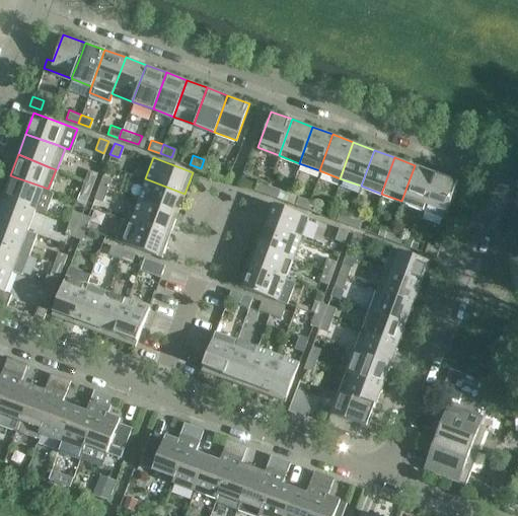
[(204,159),(201,168),(212,173),(216,164),(204,159)]
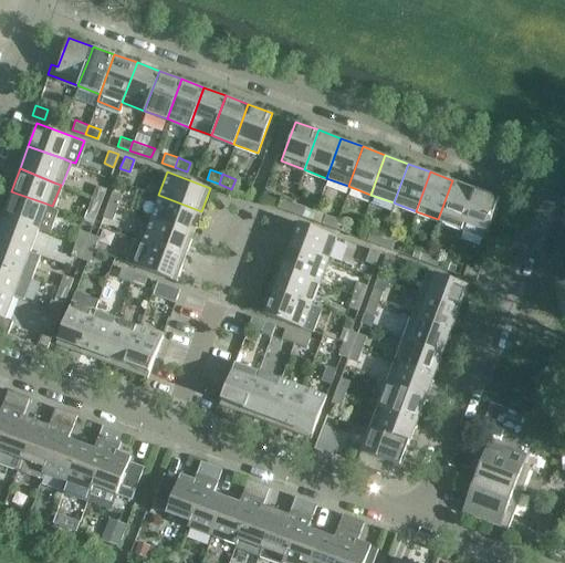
[(452,180),(438,219),(460,228),(469,204),(474,188),(452,180)]
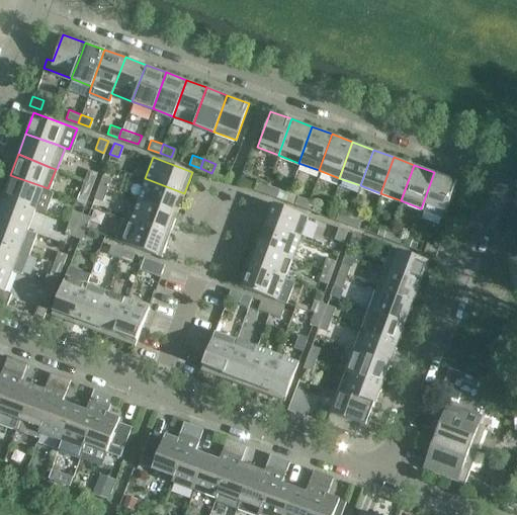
[(88,168),(84,179),(92,182),(96,171),(88,168)]
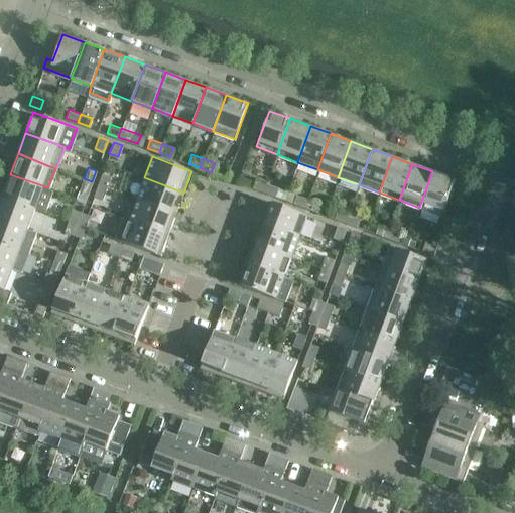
[(427,185),(419,208),(441,216),(455,179),(432,171),(427,185)]
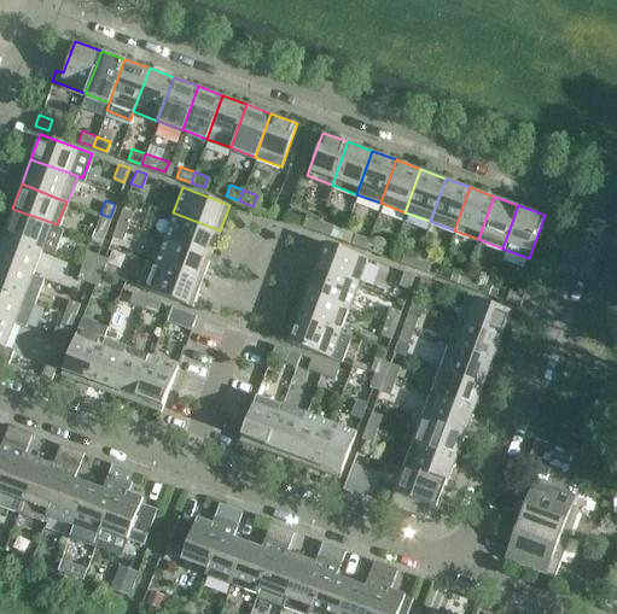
[(123,206),(117,220),(128,223),(133,210),(123,206)]
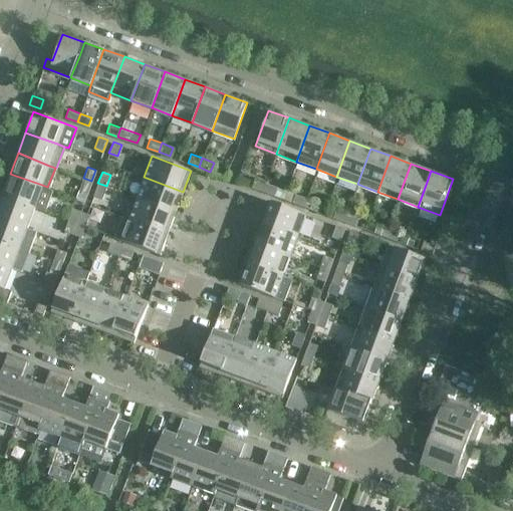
[(10,174),(2,194),(34,206),(42,209),(49,188),(47,187),(42,185),(10,174)]
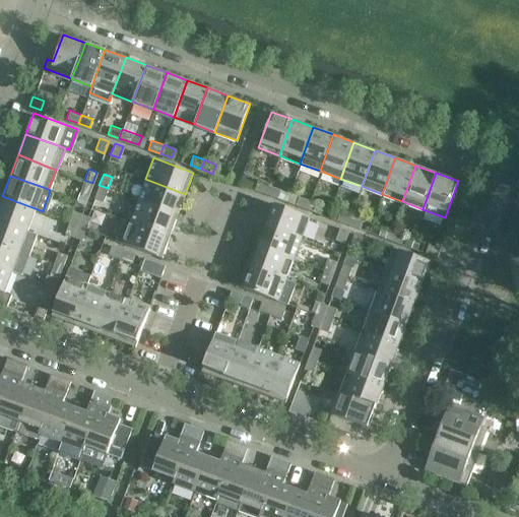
[(145,179),(138,200),(177,214),(185,194),(145,179)]
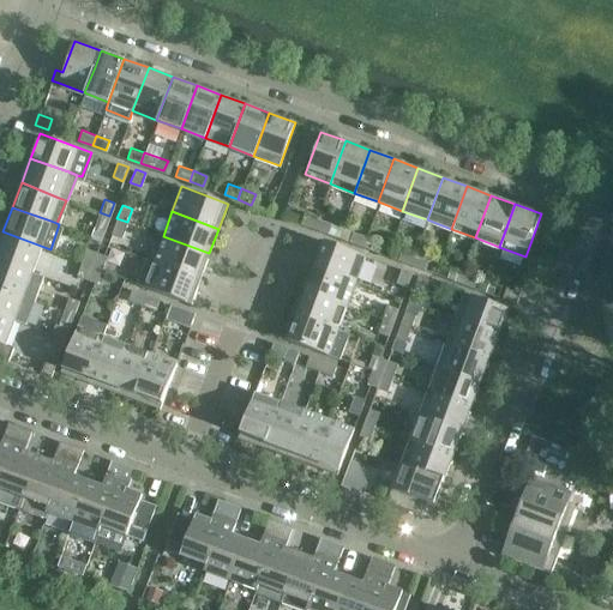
[(109,216),(100,212),(95,225),(104,229),(109,216)]
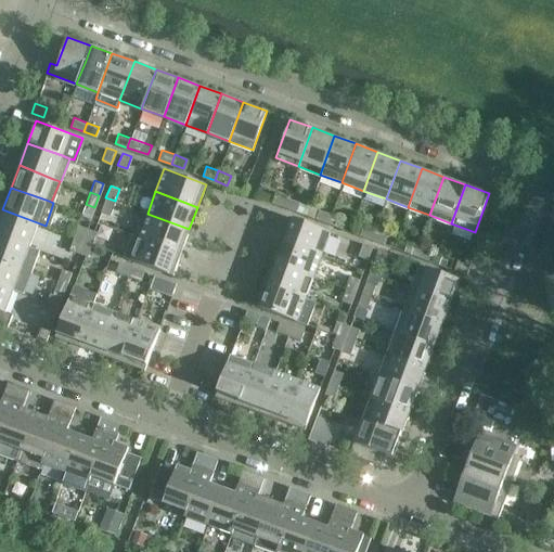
[(274,192),(271,202),(283,206),(287,196),(274,192)]
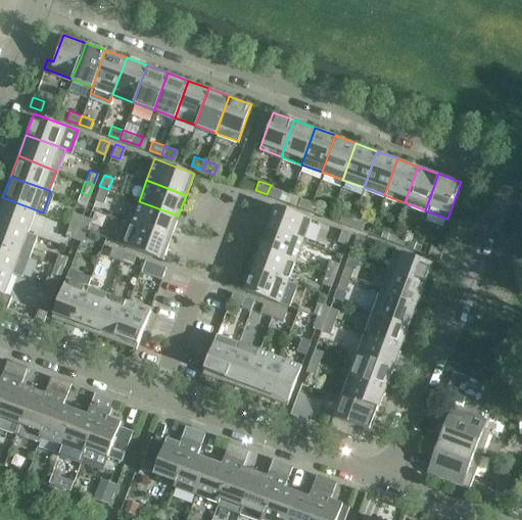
[(271,185),(267,194),(279,198),(282,189),(271,185)]
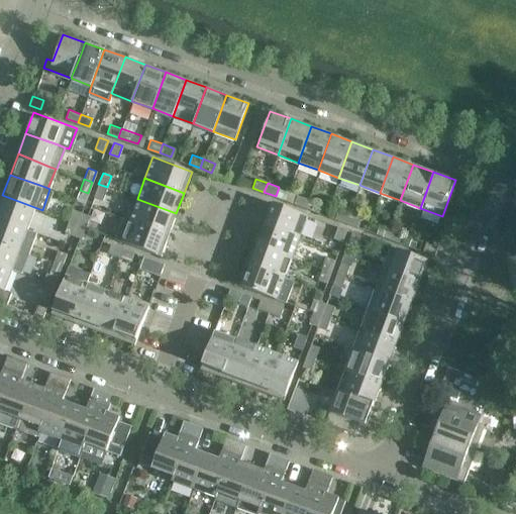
[(98,184),(94,196),(102,198),(107,187),(98,184)]
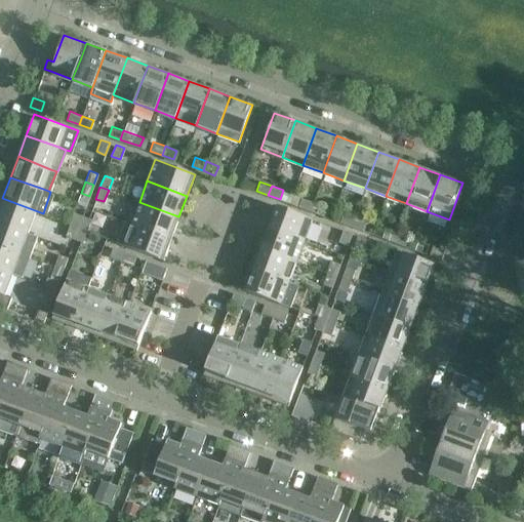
[(301,197),(298,205),(310,209),(313,201),(301,197)]
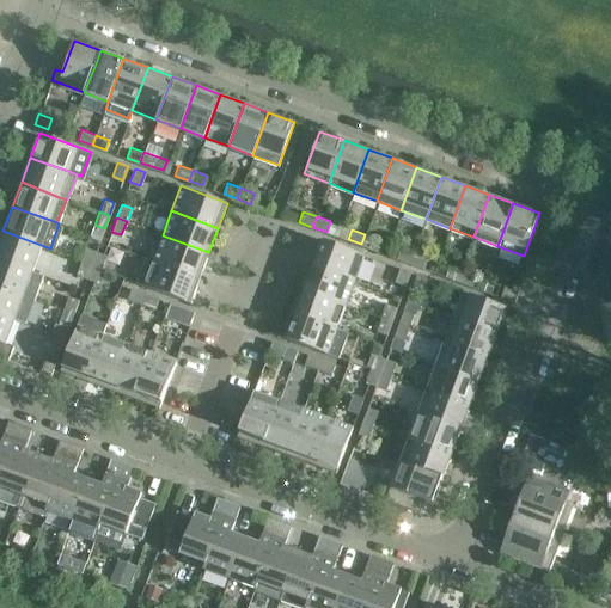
[(2,231),(0,238),(0,256),(32,269),(41,245),(2,231)]
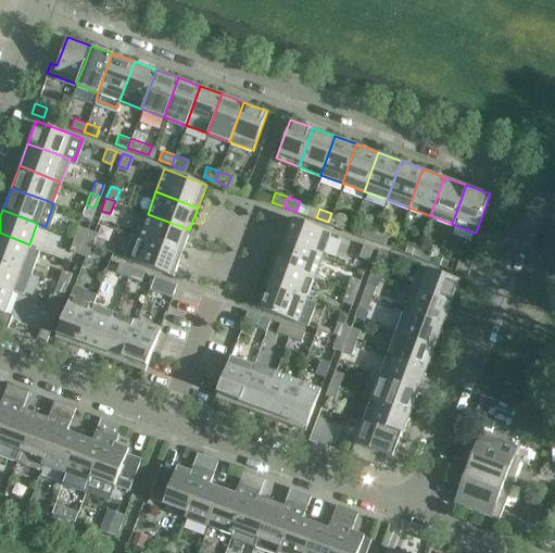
[(331,213),(328,222),(340,226),(344,217),(331,213)]
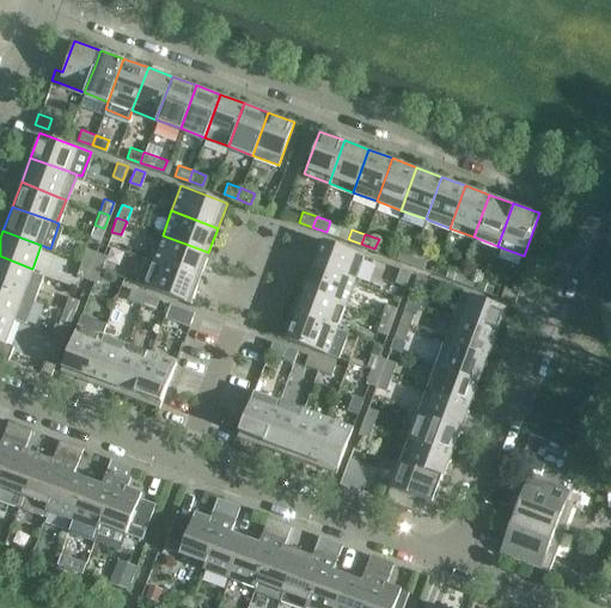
[(163,235),(154,259),(200,276),(208,252),(163,235)]
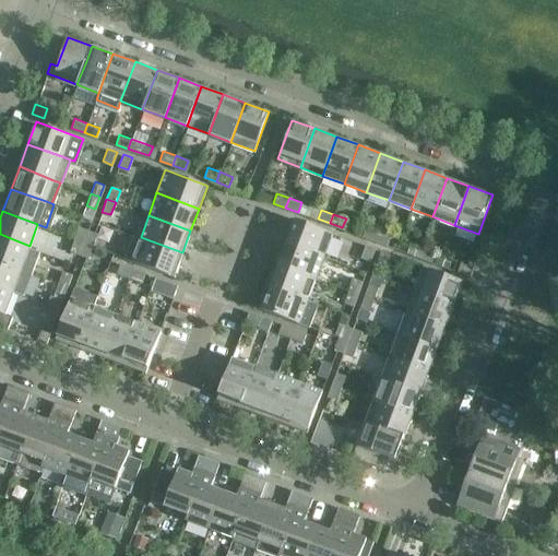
[(291,216),(282,239),(323,255),(332,232),(291,216)]
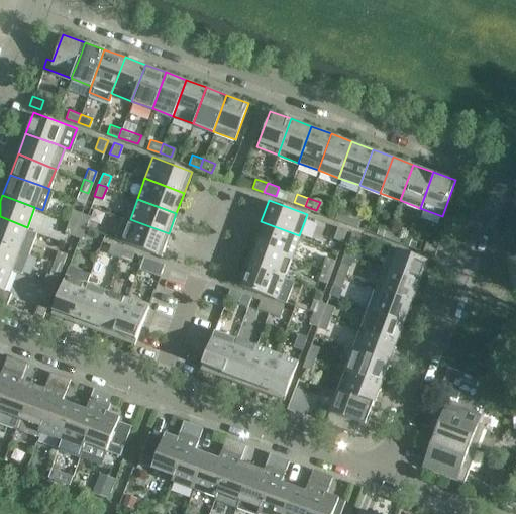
[(73,208),(69,219),(77,222),(81,211),(73,208)]
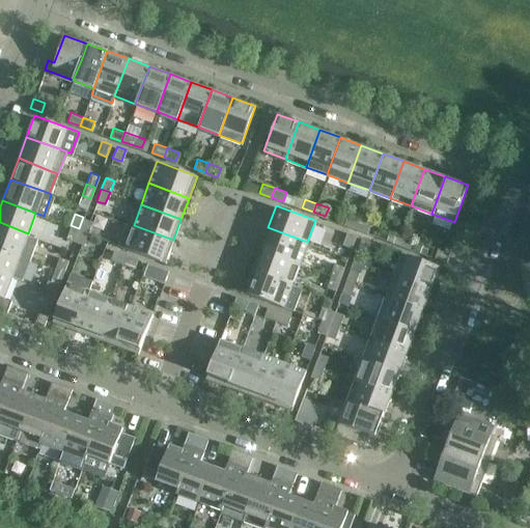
[(346,215),(343,223),(356,227),(359,219),(346,215)]
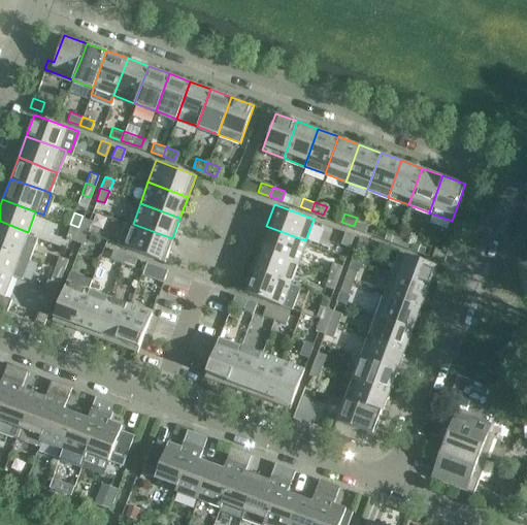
[(83,216),(78,227),(88,230),(92,219),(83,216)]
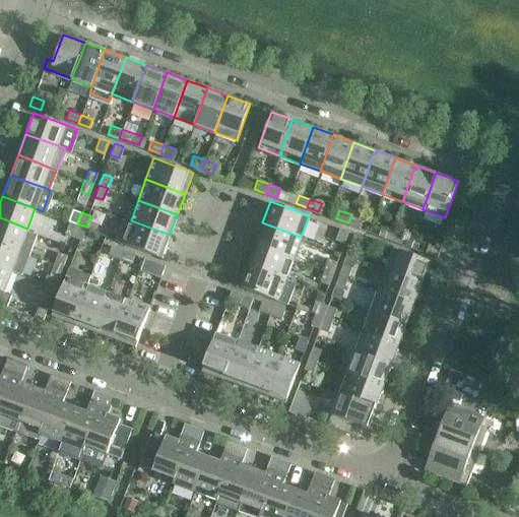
[(351,214),(348,222),(360,228),(363,218),(351,214)]
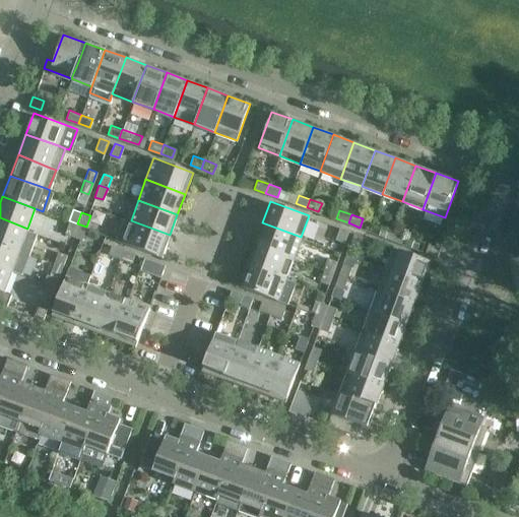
[(0,242),(27,253),(35,232),(27,229),(0,217),(0,242)]
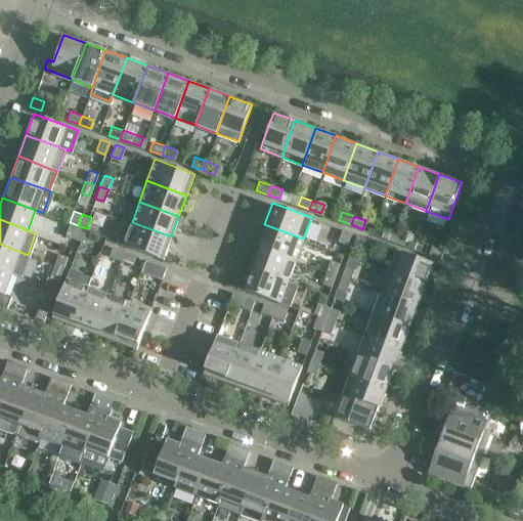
[(78,225),(70,222),(66,234),(74,237),(78,225)]
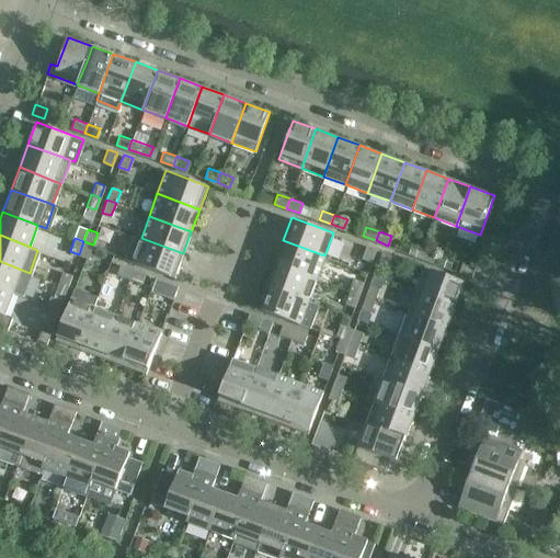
[(141,238),(133,261),(174,276),(183,253),(141,238)]
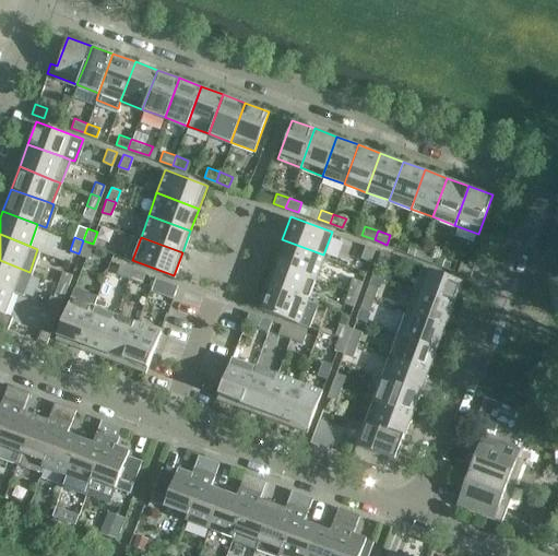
[(282,239),(273,261),(315,278),(323,255),(282,239)]
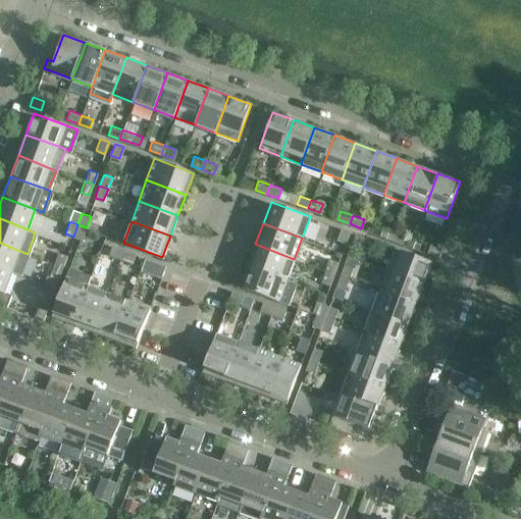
[(77,224),(73,237),(82,240),(87,227),(77,224)]
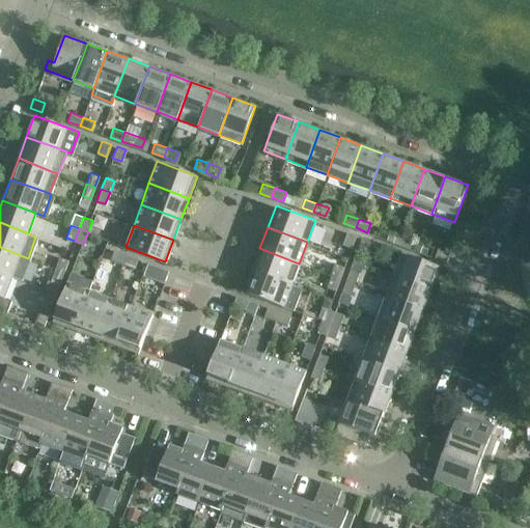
[(389,230),(386,239),(397,244),(400,234),(389,230)]
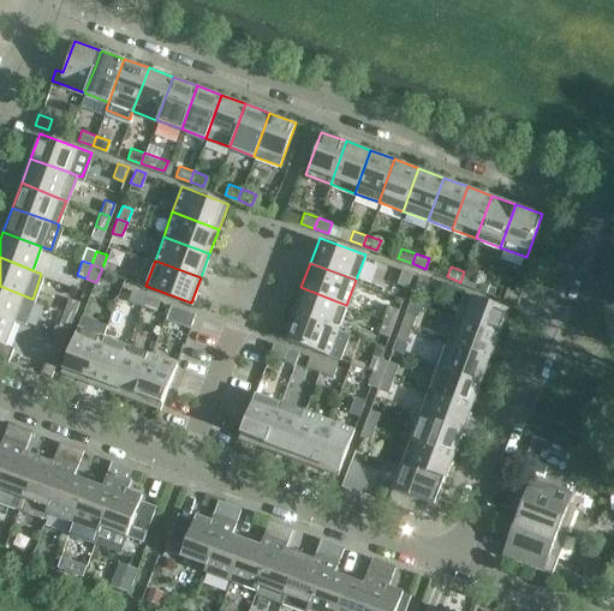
[(412,271),(401,268),(397,282),(406,286),(412,271)]
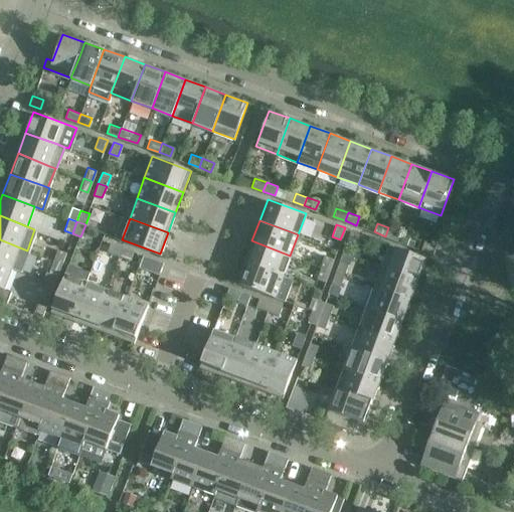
[(388,227),(385,236),(397,240),(400,231),(388,227)]
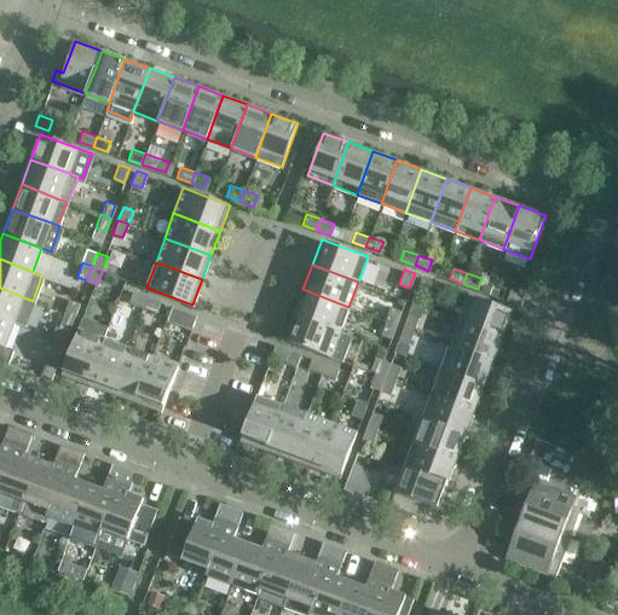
[(422,277),(416,290),(427,294),(432,280),(422,277)]
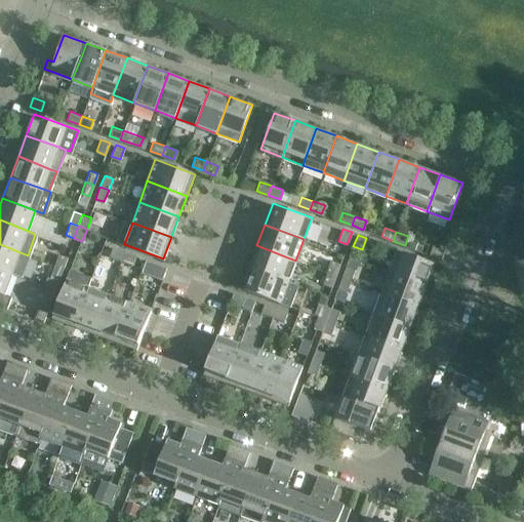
[(0,267),(12,273),(19,276),(28,255),(0,244),(0,267)]
